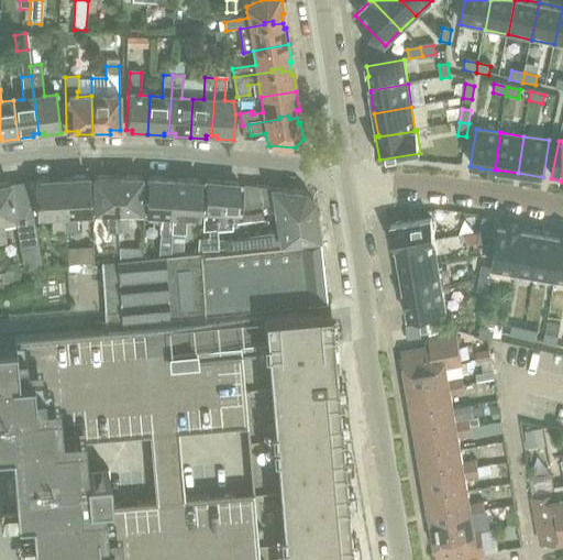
[(62,179),(65,233),(66,244),(77,243),(76,233),(78,233),(77,215),(91,213),(89,178),(62,179)]
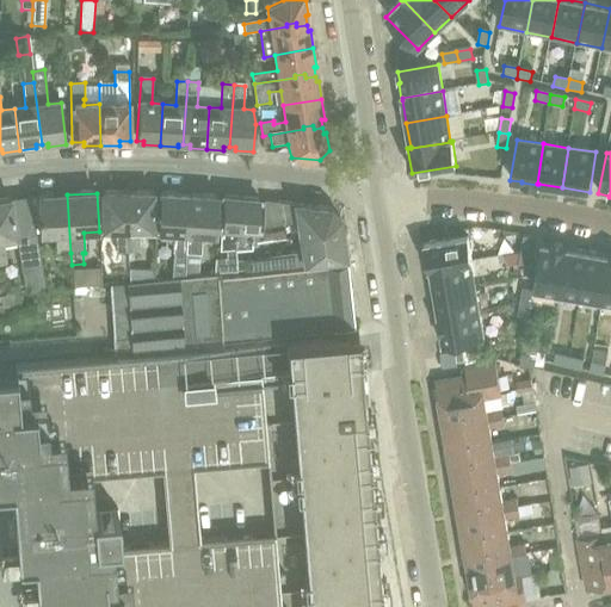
[(117,254),(129,254),(128,193),(102,193),(103,230),(117,231),(117,254)]
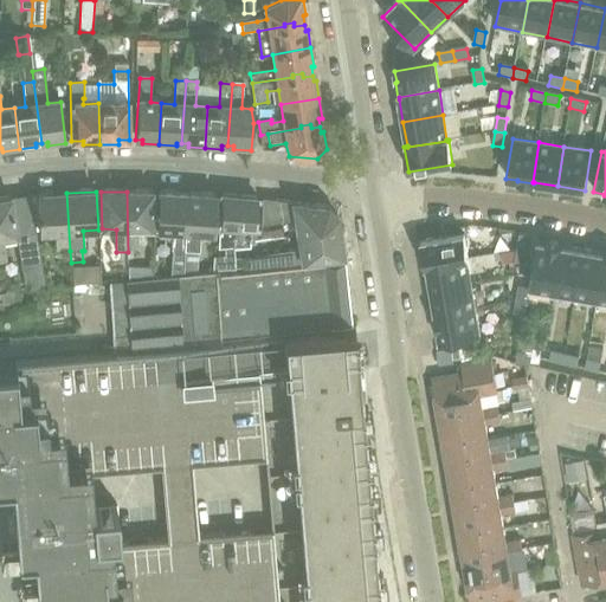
[(127,192),(128,252),(139,252),(139,230),(153,230),(152,192),(127,192)]
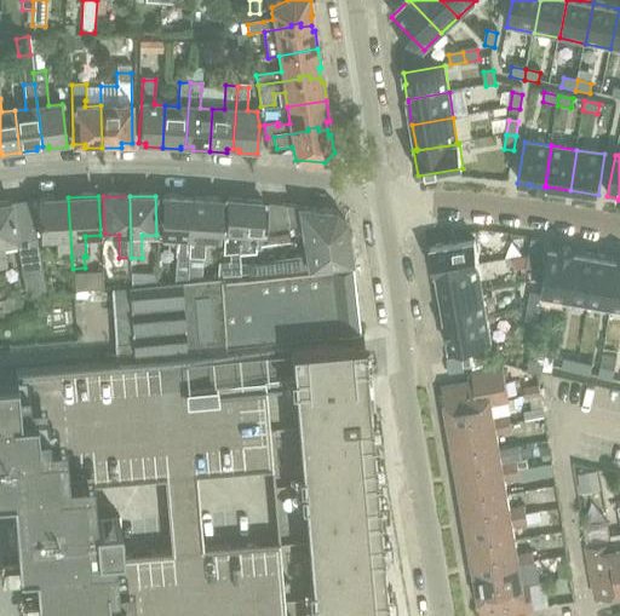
[(57,258),(72,257),(68,197),(39,200),(41,239),(56,239),(57,258)]
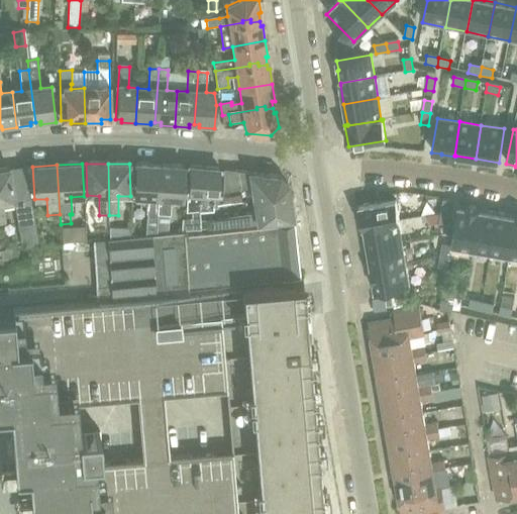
[(146,235),(157,234),(161,166),(135,165),(133,198),(146,198),(145,215),(147,215),(146,235)]
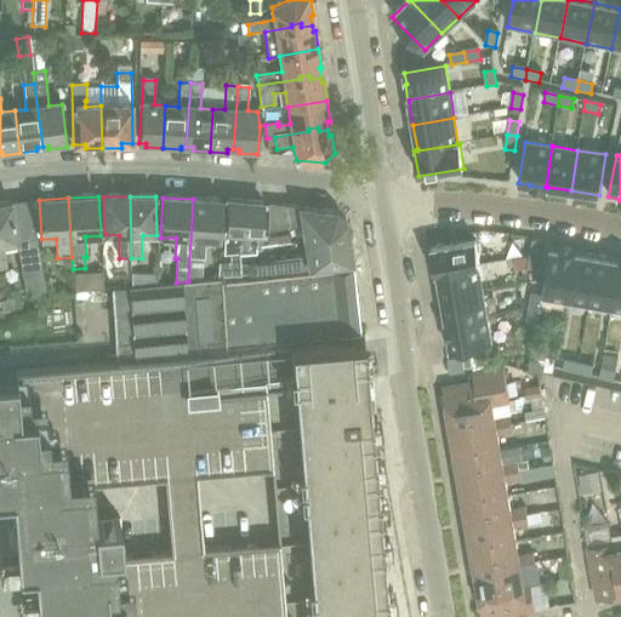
[(221,200),(193,199),(188,281),(203,280),(204,260),(205,240),(220,241),(221,200)]
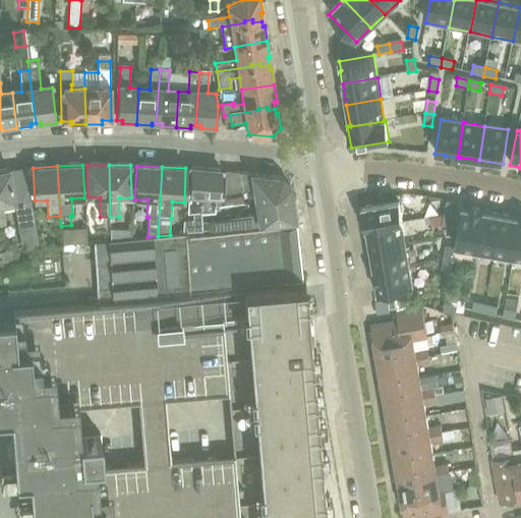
[(0,227),(6,227),(3,206),(14,205),(22,251),(39,250),(36,227),(25,168),(0,172),(0,227)]
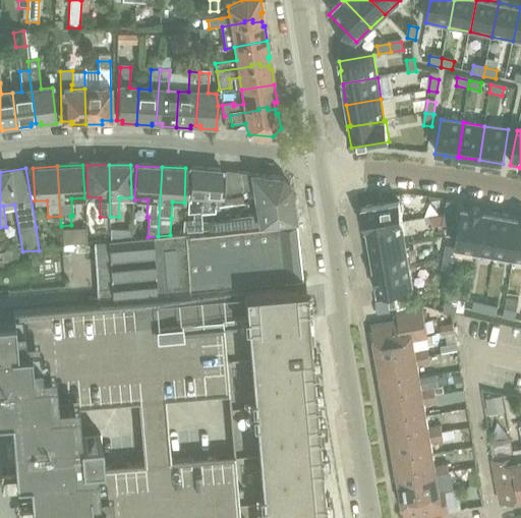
[(201,233),(200,213),(201,191),(206,191),(207,170),(190,169),(187,214),(192,214),(193,222),(183,222),(183,233),(201,233)]
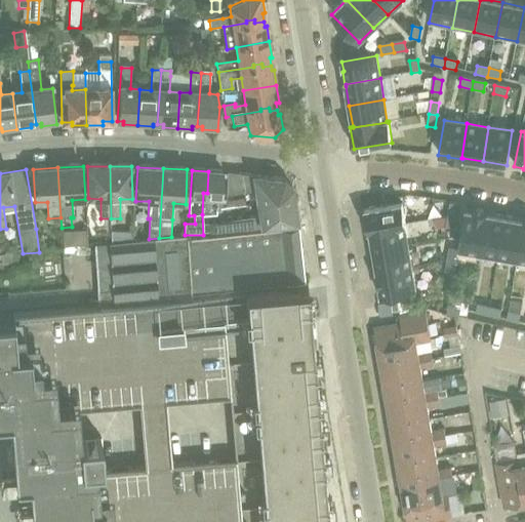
[(221,198),(224,172),(208,171),(207,193),(203,193),(202,214),(216,213),(217,198),(221,198)]
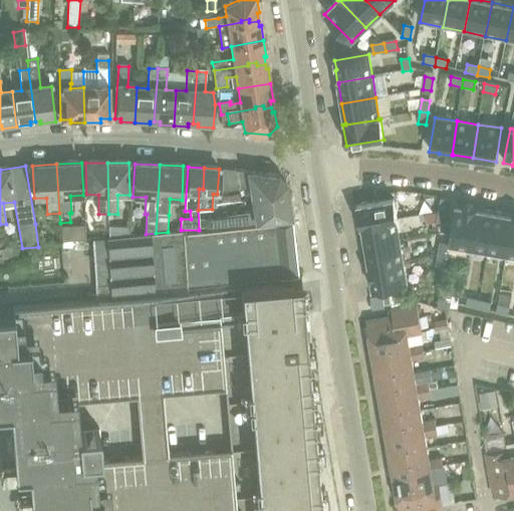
[(252,201),(287,196),(286,185),(277,177),(250,172),(222,170),(221,193),(250,188),(252,201)]
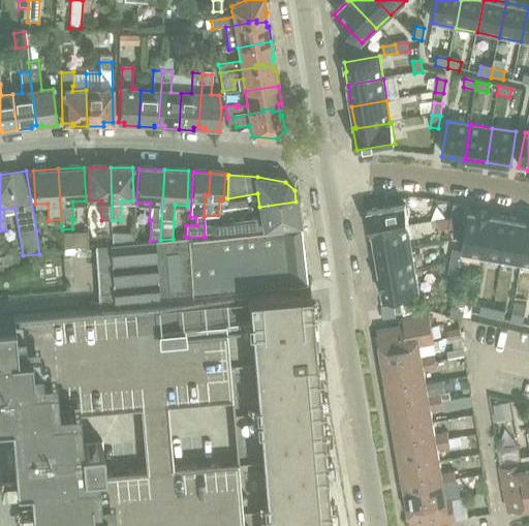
[(246,200),(227,204),(226,212),(247,209),(246,200)]
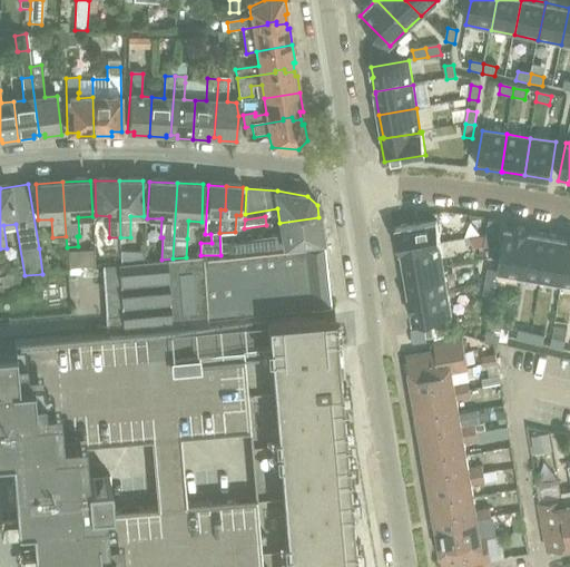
[(324,244),(318,217),(279,223),(282,236),(255,240),(233,243),(234,254),(256,251),(324,244)]
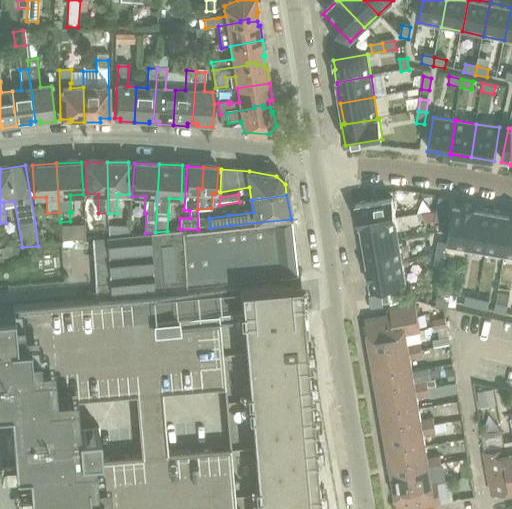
[(394,219),(395,220),(396,220),(392,199),(355,205),(358,226),(361,226),(361,225),(394,219)]
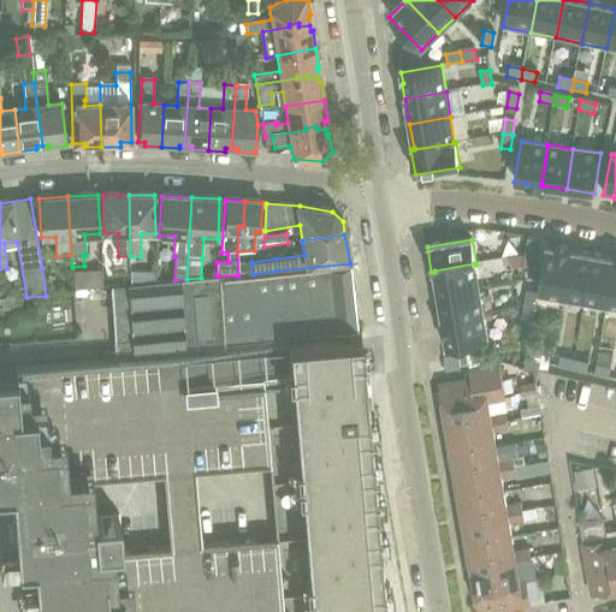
[(526,254),(535,255),(538,241),(528,239),(526,254)]
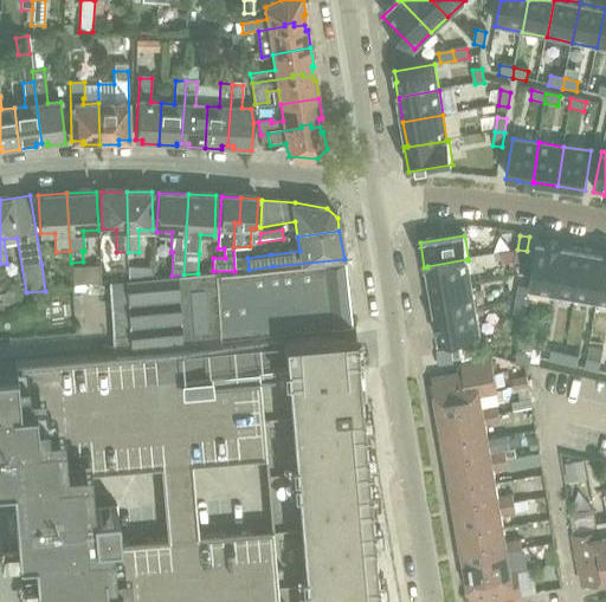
[(529,287),(553,291),(560,247),(561,247),(561,246),(546,244),(546,245),(536,244),(529,287)]
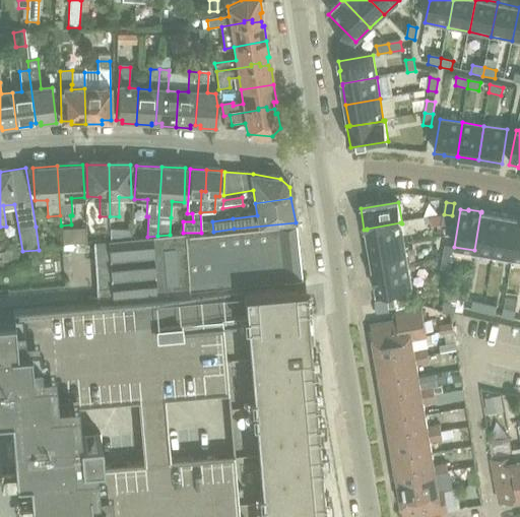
[(480,212),(474,250),(494,254),(500,215),(481,212),(480,212)]
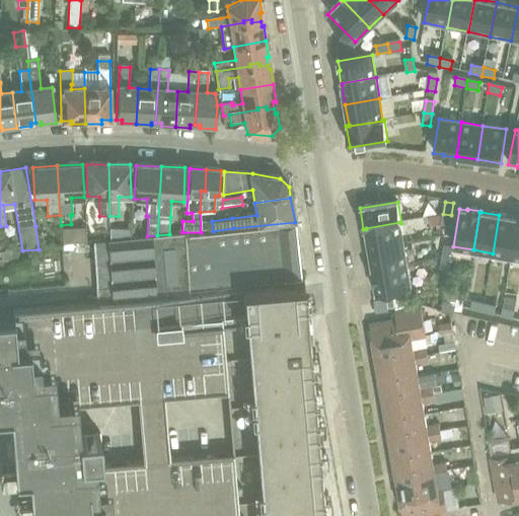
[(449,227),(451,215),(443,214),(441,226),(449,227)]
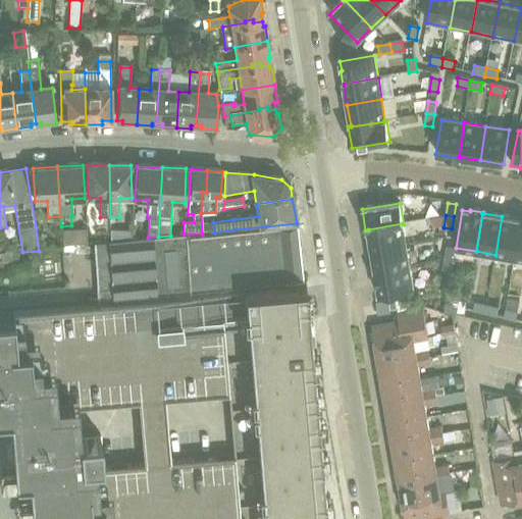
[(521,220),(520,219),(502,216),(496,255),(515,258),(521,220)]
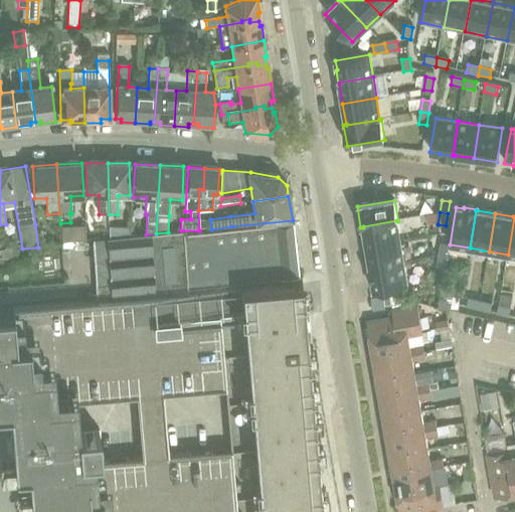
[(363,227),(366,247),(400,241),(397,221),(396,220),(363,226),(363,227)]
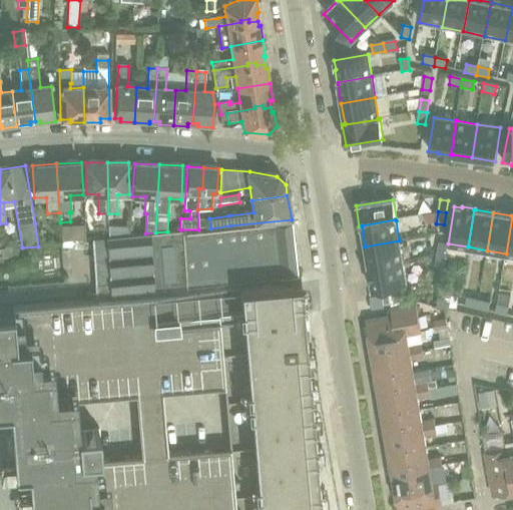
[(274,225),(182,236),(185,289),(280,279),(280,280),(298,278),(292,222),(282,223),(274,225)]
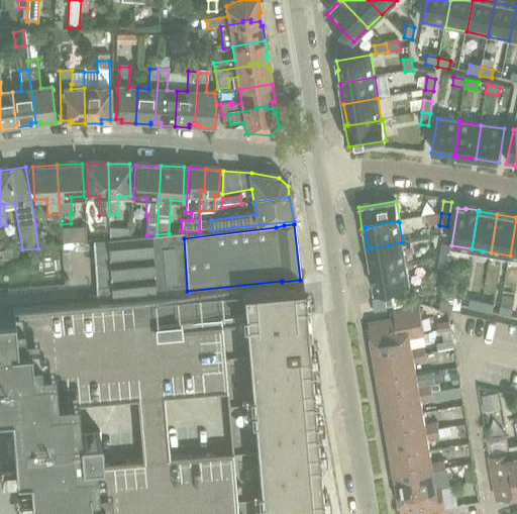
[(78,228),(62,229),(63,243),(79,242),(78,228)]
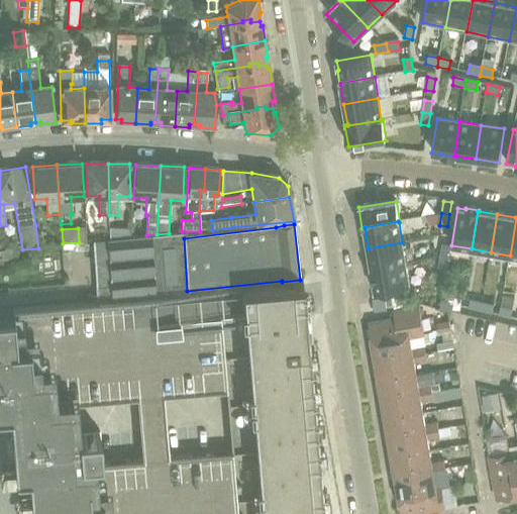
[(129,238),(130,229),(110,228),(109,239),(129,238)]
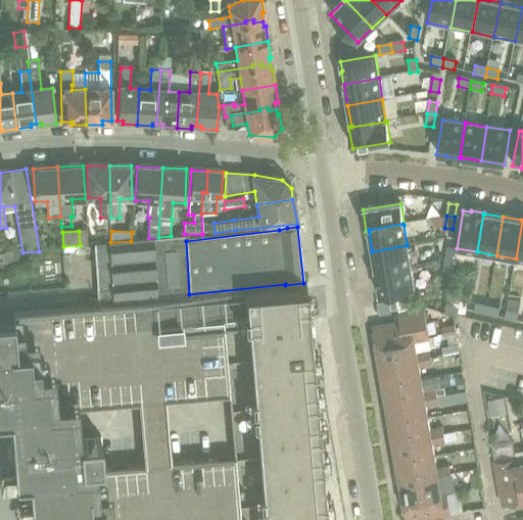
[(189,294),(186,241),(186,236),(99,244),(94,245),(98,306),(190,298),(189,294)]
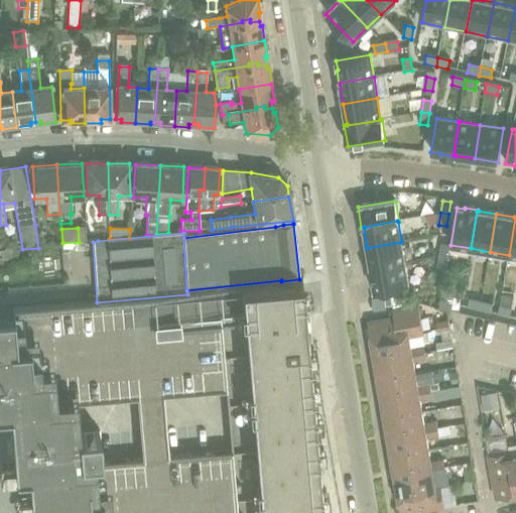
[(367,248),(371,268),(371,269),(405,264),(401,242),(367,248)]
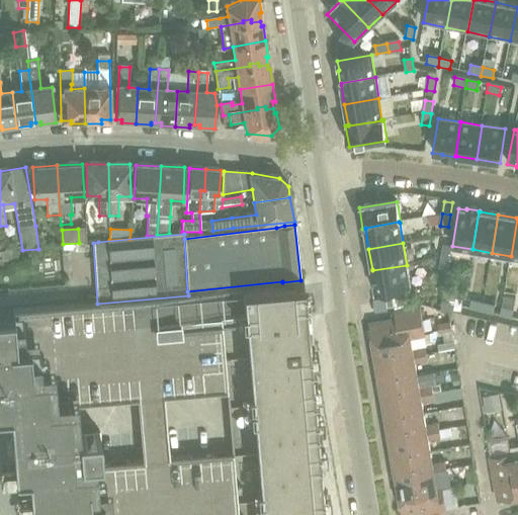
[(443,245),(441,257),(450,259),(452,247),(443,245)]
